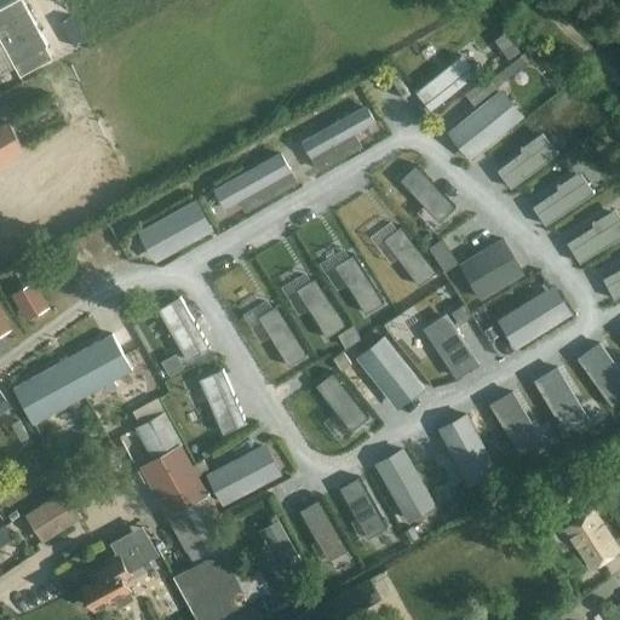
[(23,0),(15,0),(0,9),(0,38),(21,75),(55,56),(23,0)]
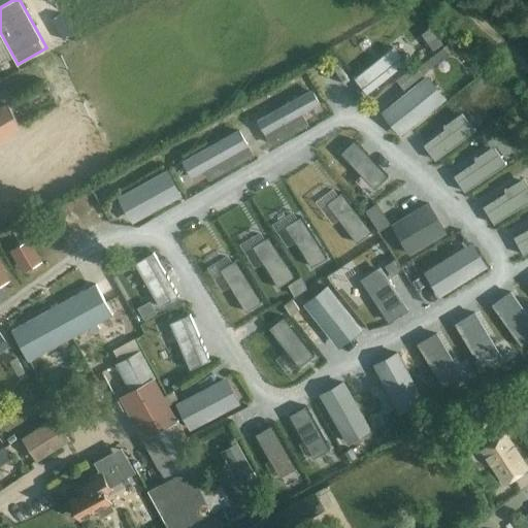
[(443,44),(436,34),(427,41),(434,52),(443,44)]
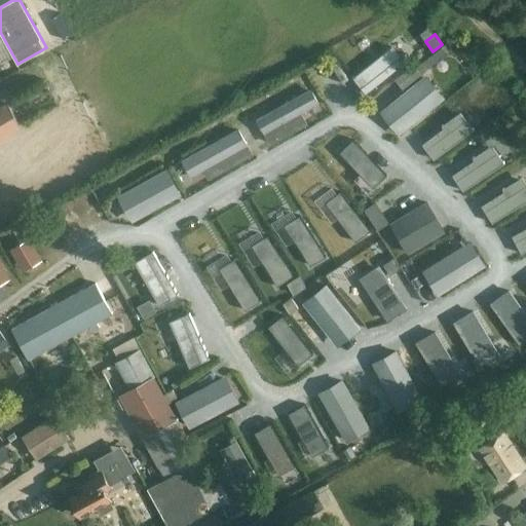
[(442,47),(423,62),(429,69),(448,54),(442,47)]
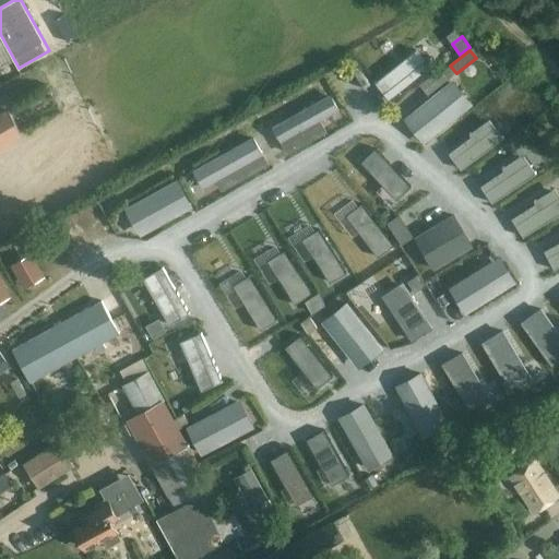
[(429,67),(417,51),(376,84),(388,99),(429,67)]
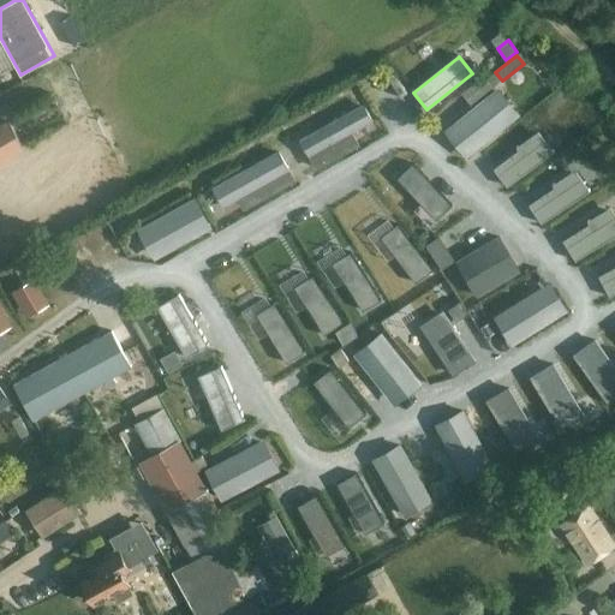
[(484,76),(463,94),(472,106),(494,88),(494,87),(488,78),(484,76)]
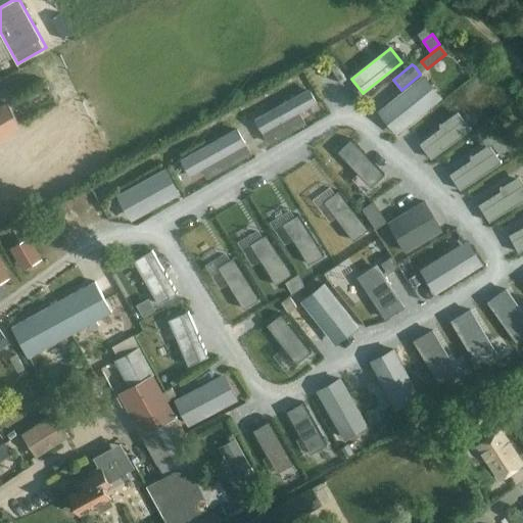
[(408,104),(386,122),(397,136),(430,109),(438,102),(442,98),(424,75),(400,94),(408,104)]
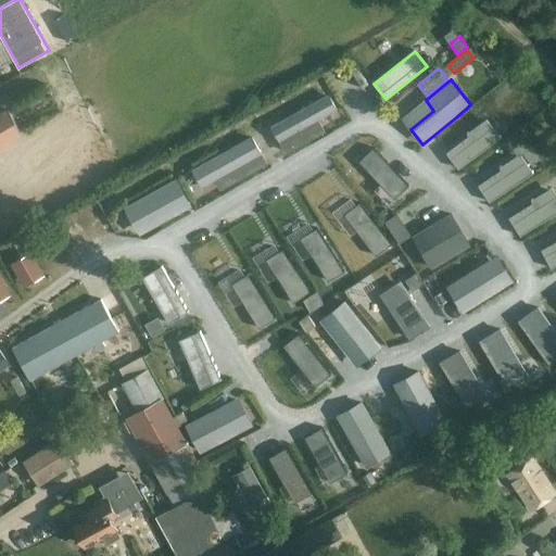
[(290,115),(270,126),(286,153),(305,142),(299,130),(318,119),(337,110),(328,95),(290,115)]
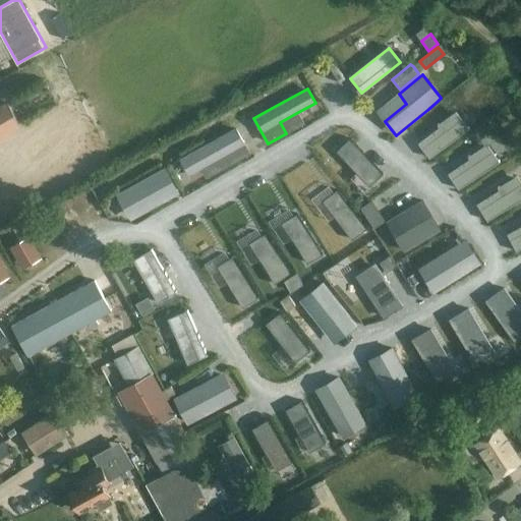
[(7,102),(0,105),(0,140),(21,128),(7,102)]
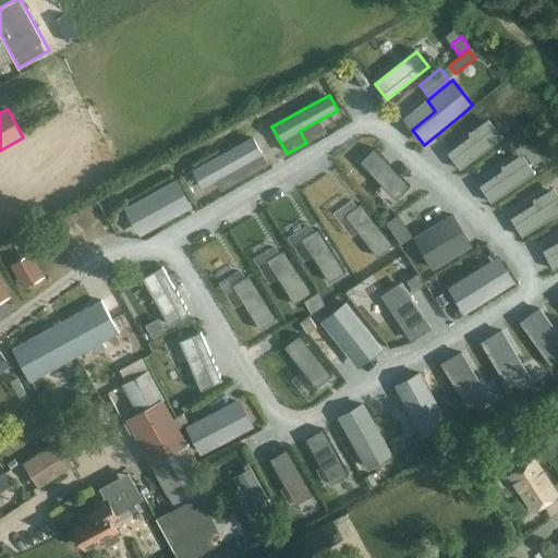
[(490,122),(471,136),(448,153),(460,169),(504,137),(490,122)]
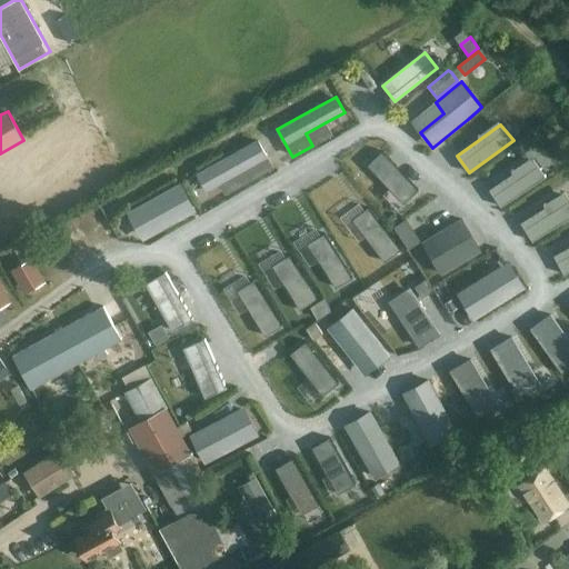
[(237,151),(196,175),(206,192),(219,186),(247,170),(252,179),(273,168),(258,140),(237,151)]
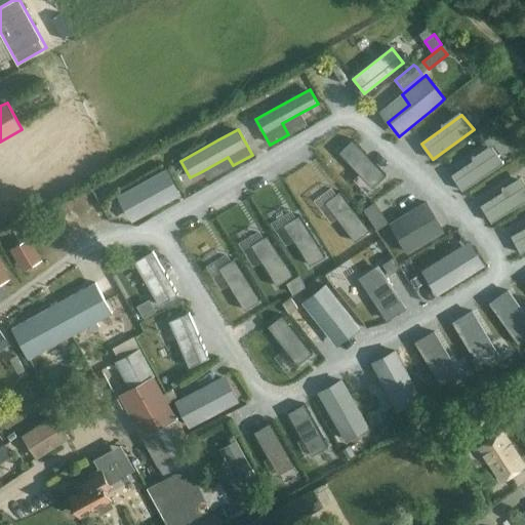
[(386,175),(353,139),(339,152),(373,187),(386,175)]
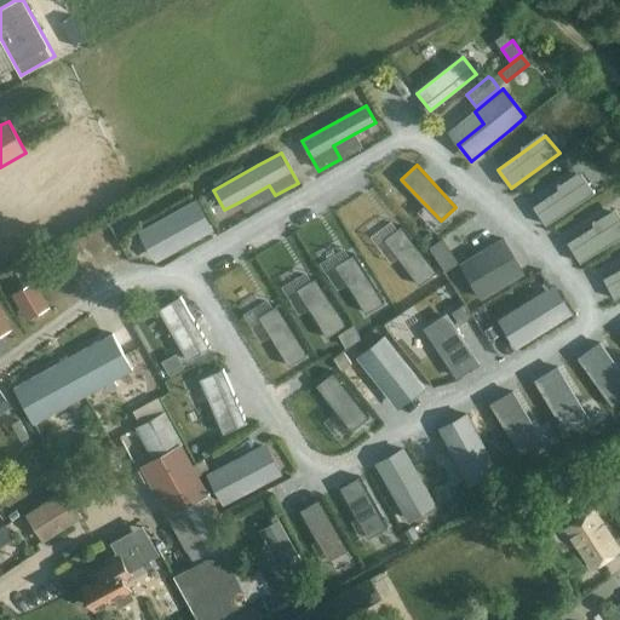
[(560,189),(533,206),(546,225),(595,193),(583,174),(560,189)]
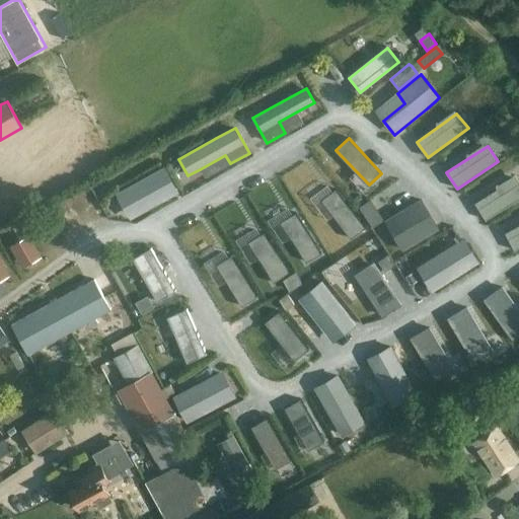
[(137,182),(117,194),(123,206),(143,195),(150,208),(179,192),(165,166),(137,182)]
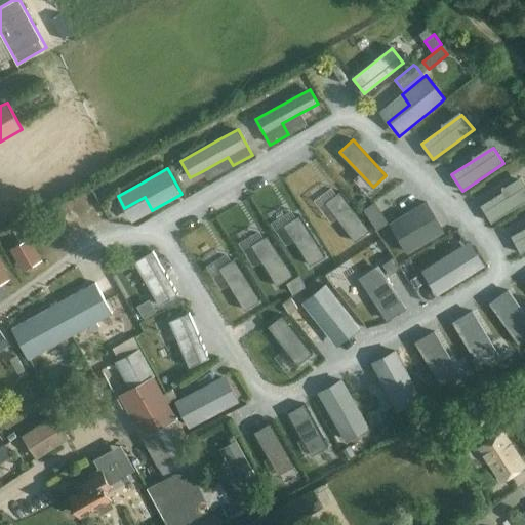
[(524,202),(524,182),(523,179),(503,192),(481,205),(492,223),(524,202)]
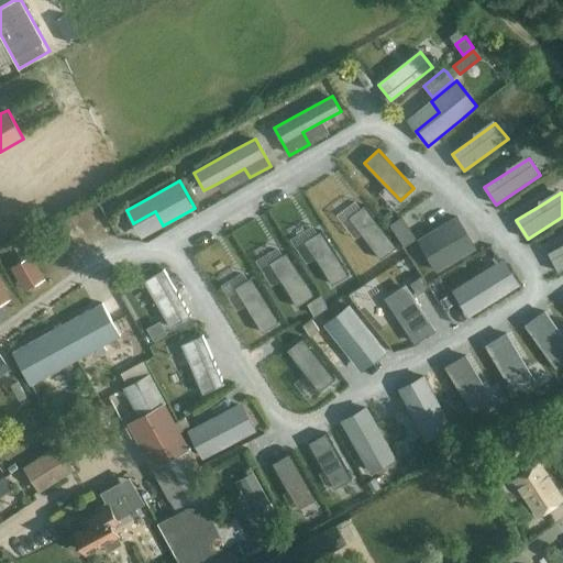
[(396,247),(365,207),(350,218),(382,258),(396,247)]
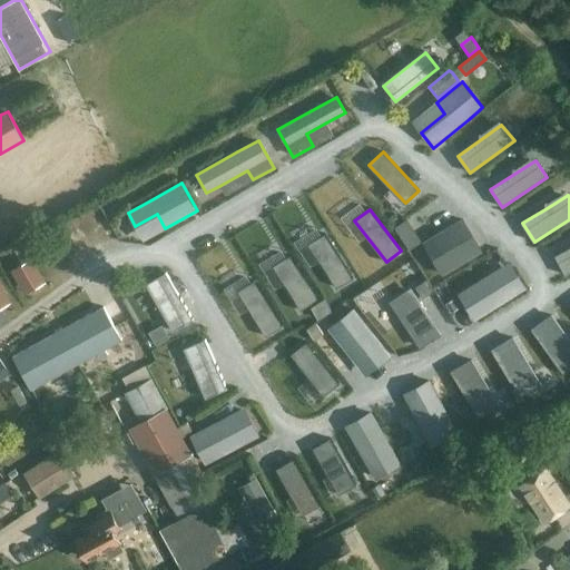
[(410,249),(422,242),(408,219),(395,227),(410,249)]
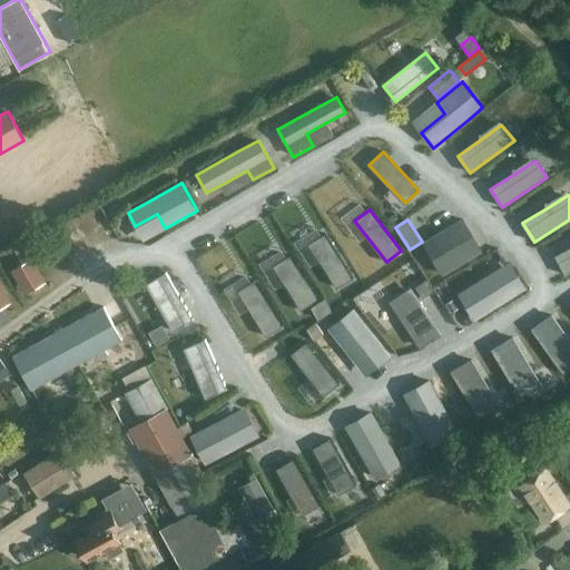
[(462,219),(423,243),(442,276),(468,259),(458,244),(472,235),(462,219)]
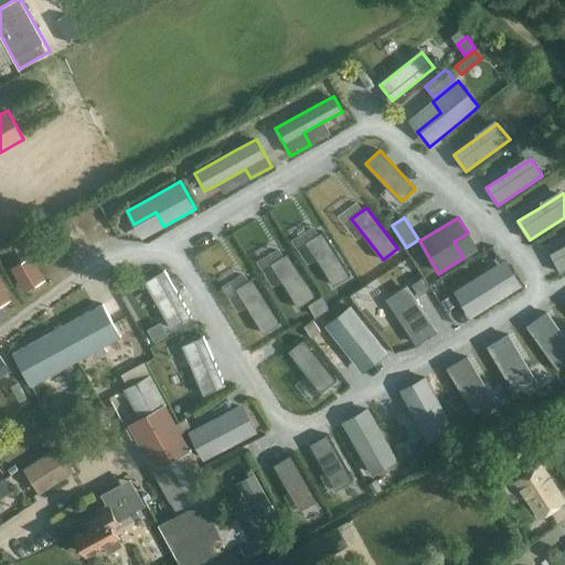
[(256,270),(267,260),(235,226),(224,236),(256,270)]
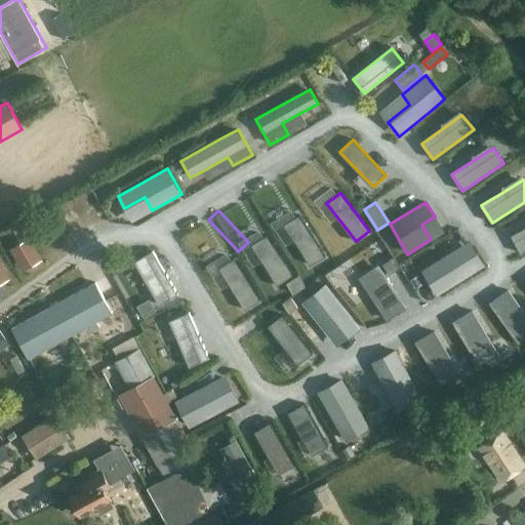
[(325,257),(298,215),(283,224),(310,267),(325,257)]
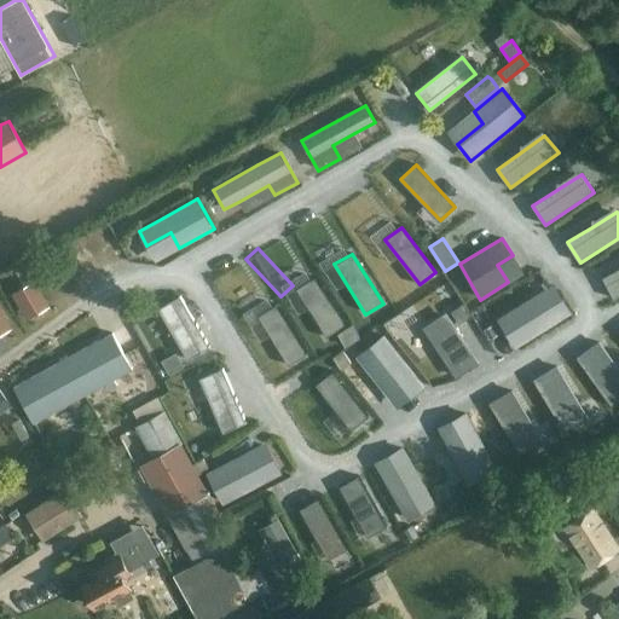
[(289,256),(277,265),(290,283),(302,275),(289,256)]
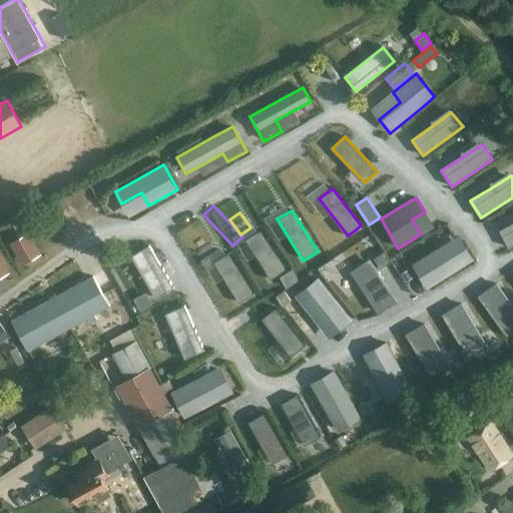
[(512,222),(500,229),(509,247),(512,245),(512,222)]
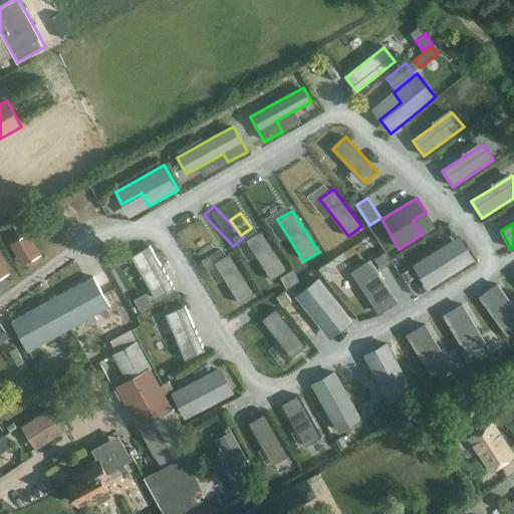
[(286,272),(261,230),(246,239),(271,281),(286,272)]
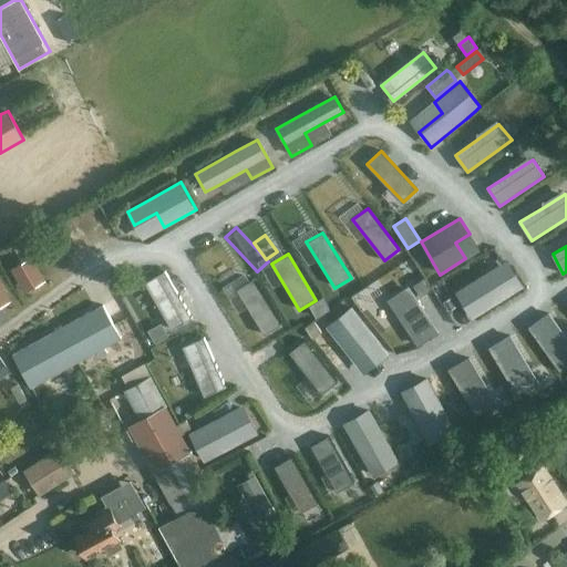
[(23,276),(31,288),(44,280),(32,258),(11,269),(17,279),(23,276)]
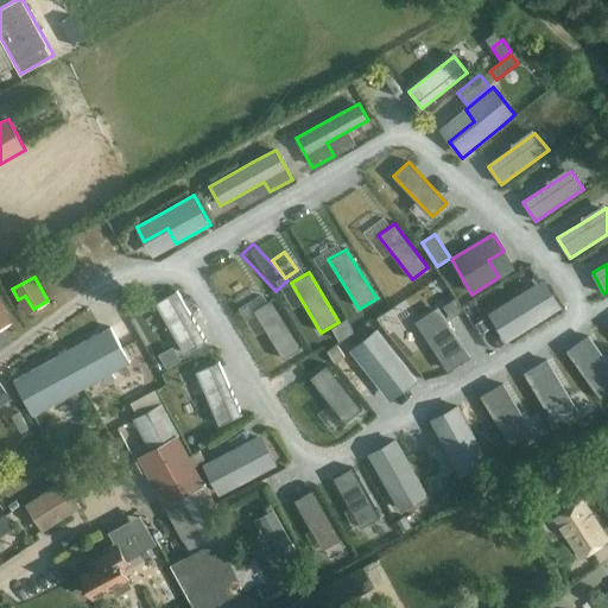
[(543,280),(523,292),(488,314),(506,343),(561,310),(543,280)]
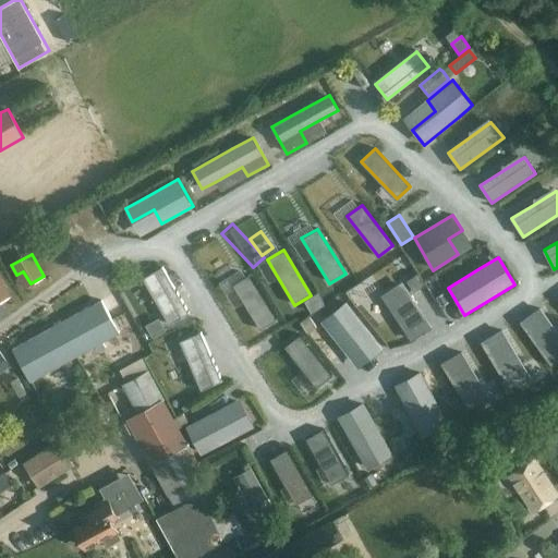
[(162,267),(144,278),(168,323),(189,312),(162,267)]
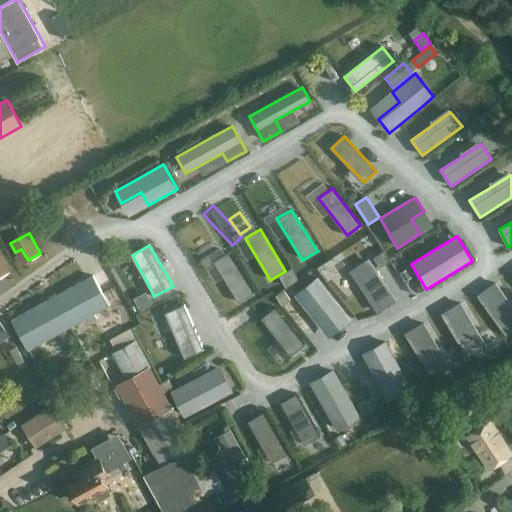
[(253,292),(228,252),(213,261),(238,302),(253,292)]
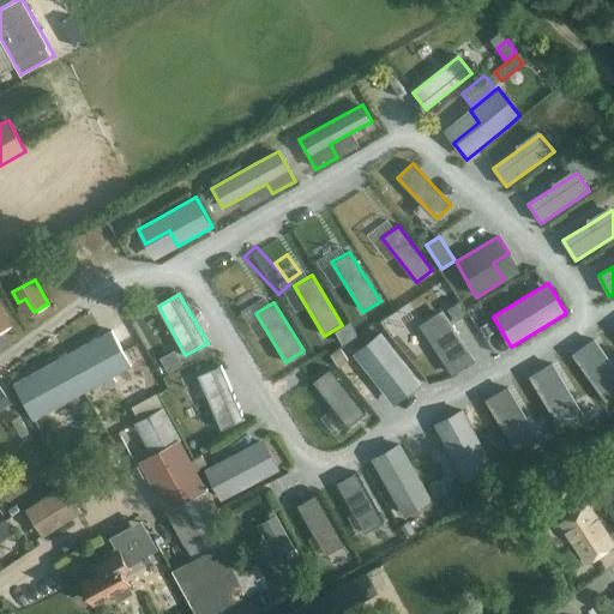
[(459,302),(449,309),(455,320),(467,313),(459,302)]
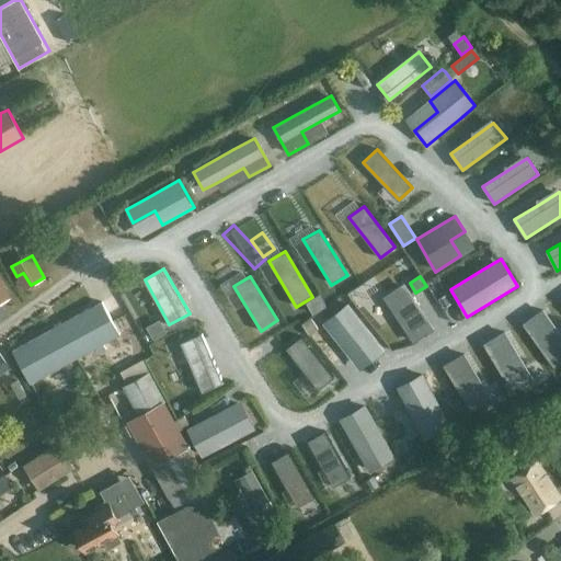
[(0,302),(10,298),(0,281),(0,302)]
